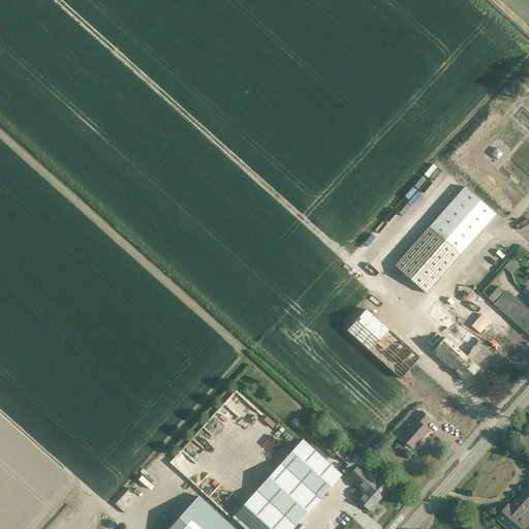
[(527,87),(519,97),(528,106),(528,82),(526,86),(527,87)]
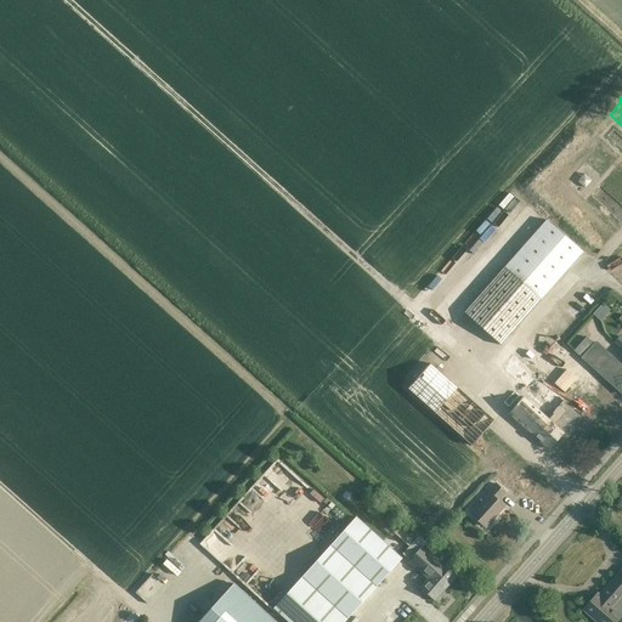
[(591,180),(583,173),(576,181),(584,187),(591,180)]
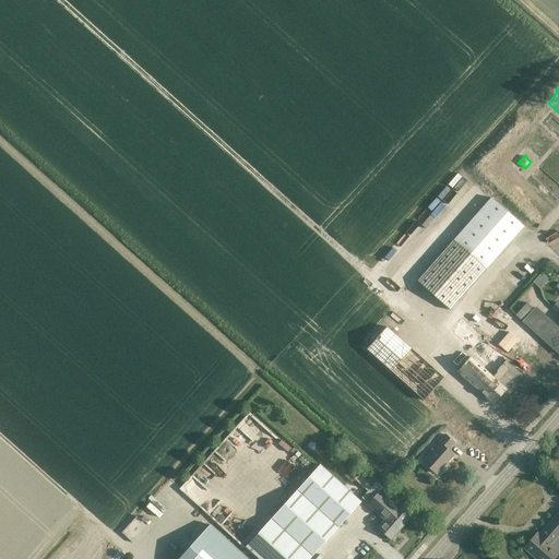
[(483,185),(473,194),(492,212),(502,202),(483,185)]
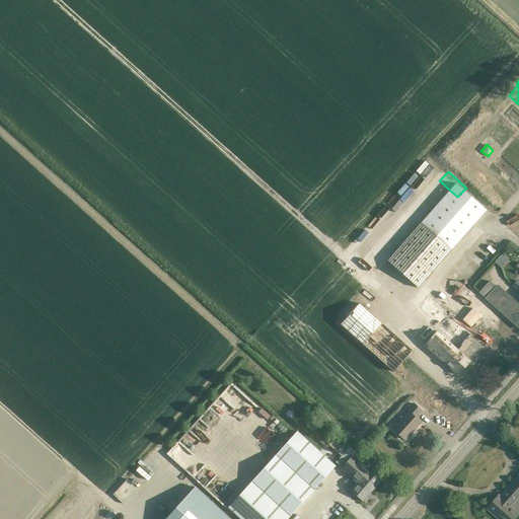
[(518,179),(504,197),(514,205),(518,199),(518,179)]
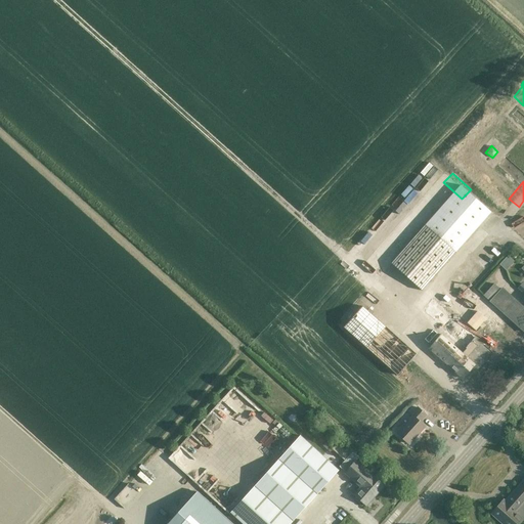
[(443,182),(434,192),(453,209),(462,199),(443,182)]
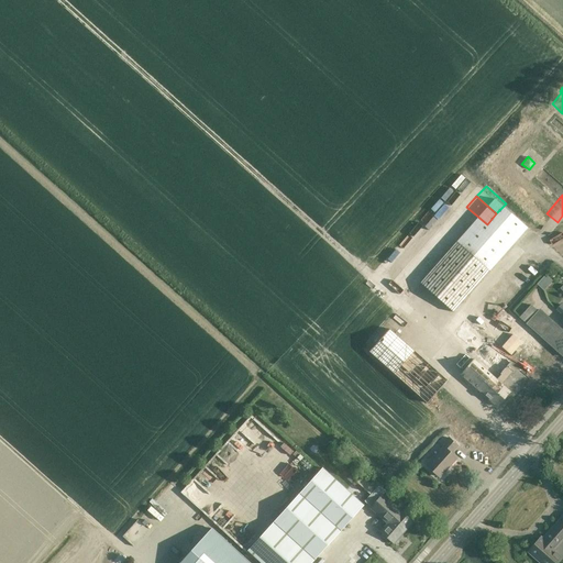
[(442,229),(424,249),(435,257),(452,239),(442,229)]
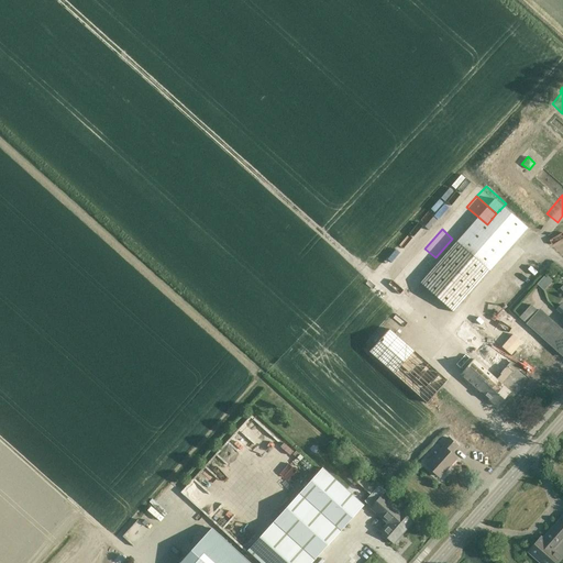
[(452,239),(435,257),(445,267),(463,247),(452,239)]
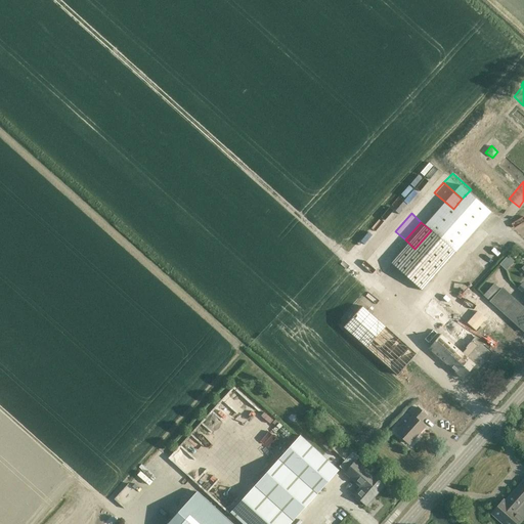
[(469,233),(460,244),(475,259),(485,248),(469,233)]
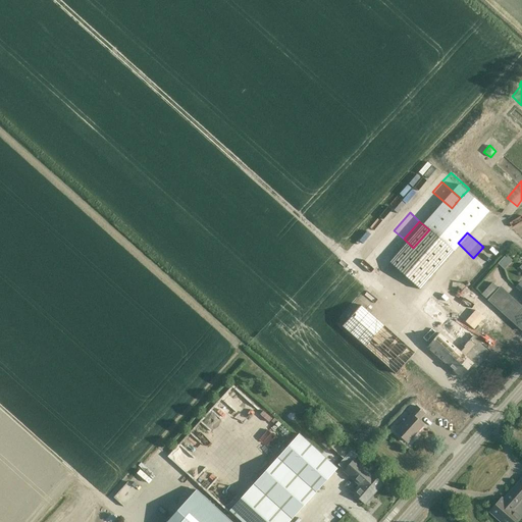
[(458,243),(449,253),(465,267),(473,258),(458,243)]
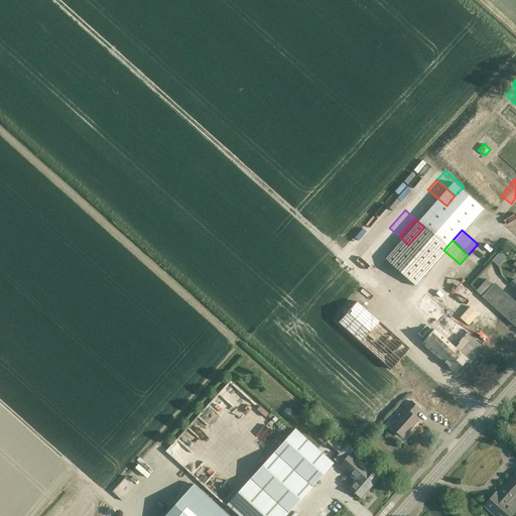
[(443,250),(434,260),(449,275),(460,264),(443,250)]
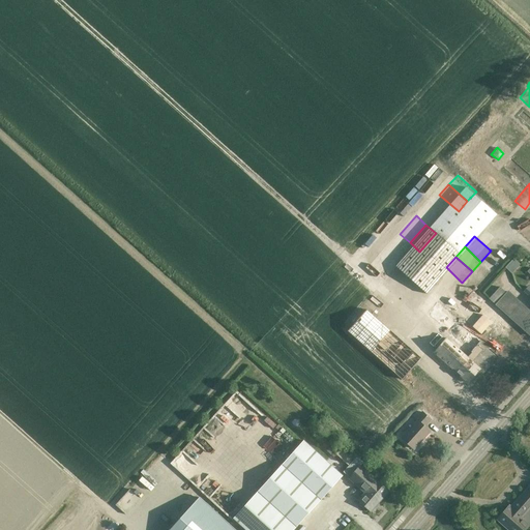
[(511,273),(520,264),(514,259),(506,267),(511,273)]
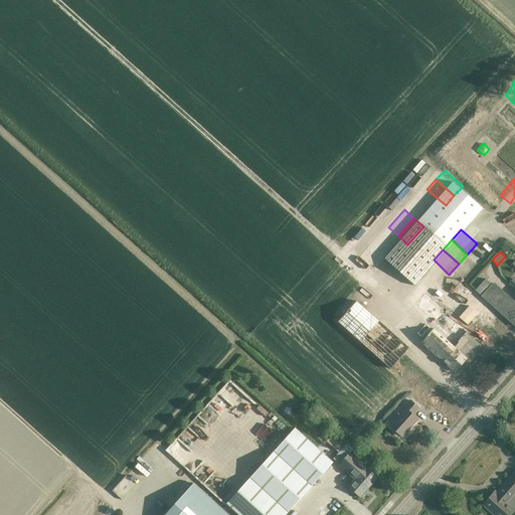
[(491,284),(485,279),(474,291),(480,296),(491,284)]
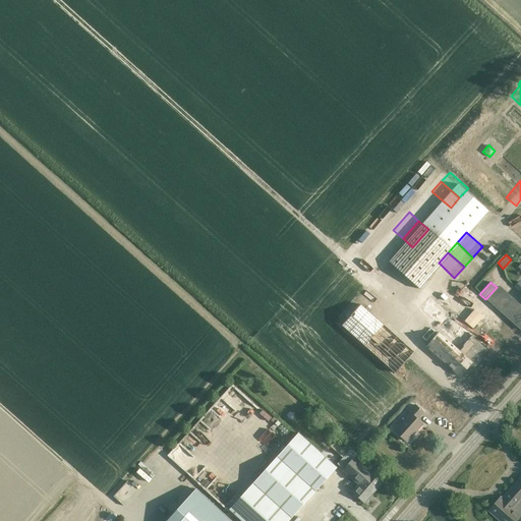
[(520,306),(499,287),(498,288),(491,294),(487,299),(520,330),(520,306)]
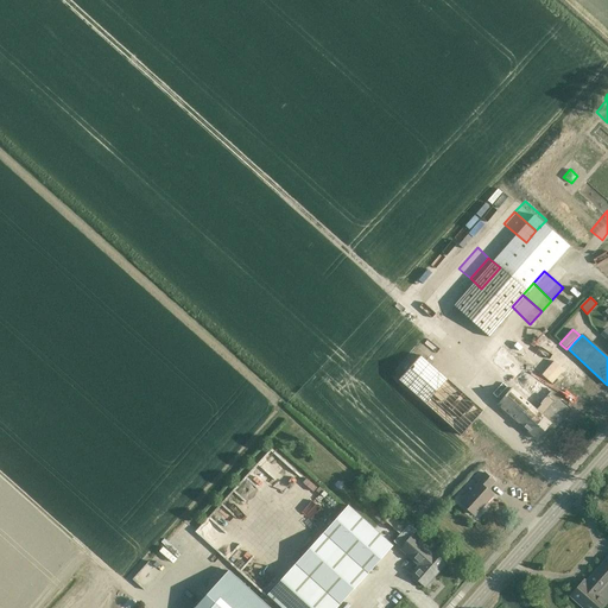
[(398,379),(462,435),(485,409),(422,353),(398,379)]
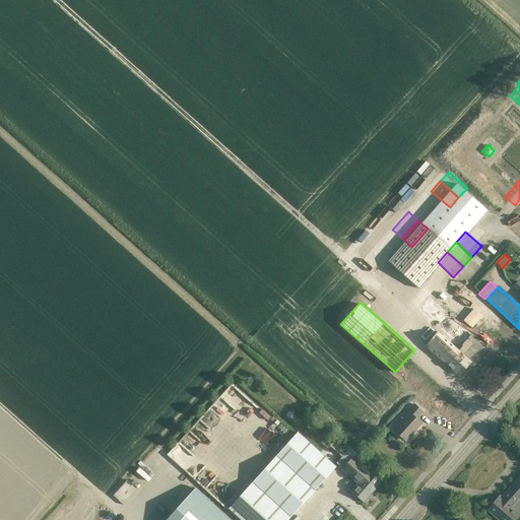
[(472,328),(483,316),(474,308),(463,320),(472,328)]
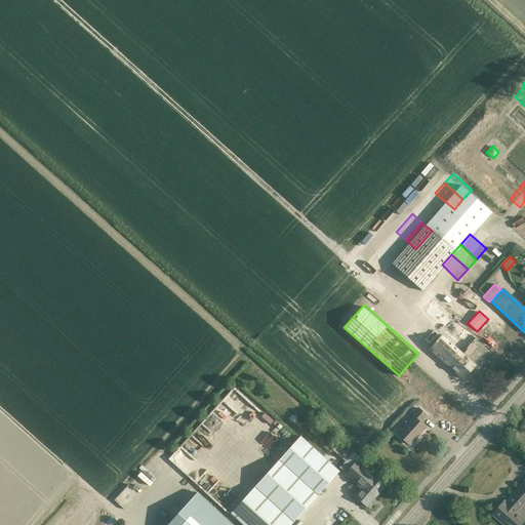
[(456,344),(440,362),(452,373),(469,355),(456,344)]
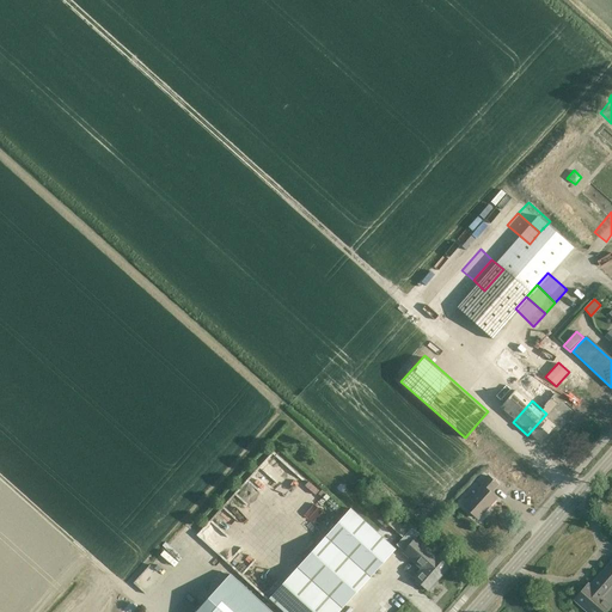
[(546,414),(527,435),(543,448),(561,427),(546,414)]
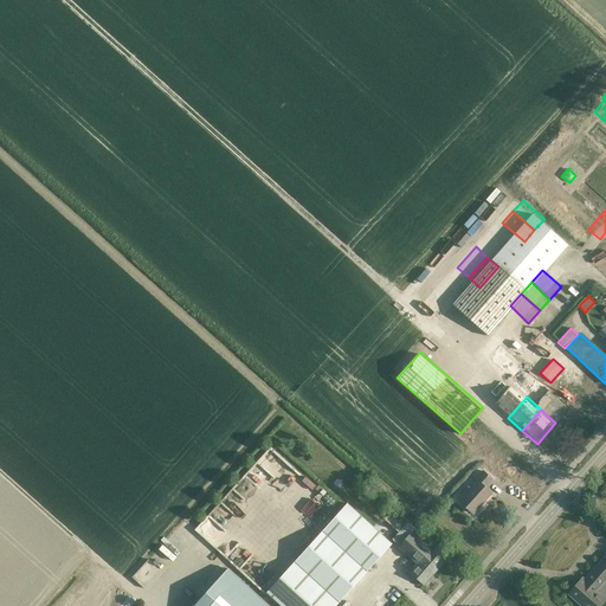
[(485,488),(492,479),(483,471),(475,479),(477,481),(459,501),(472,513),(491,494),(485,488)]
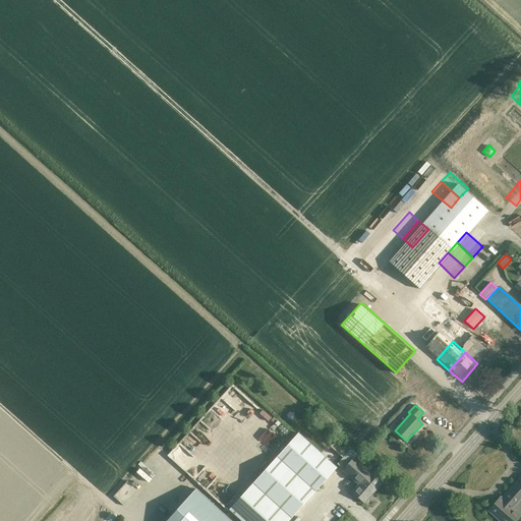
[(295,417),(294,412),(289,411),(286,415),(288,419),(292,419),(295,417)]
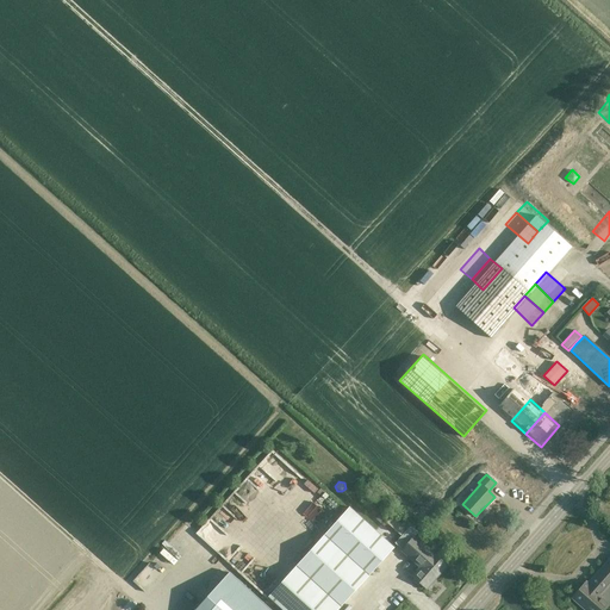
[(282,609),(337,609),(394,548),(349,508),(269,597),(282,609)]
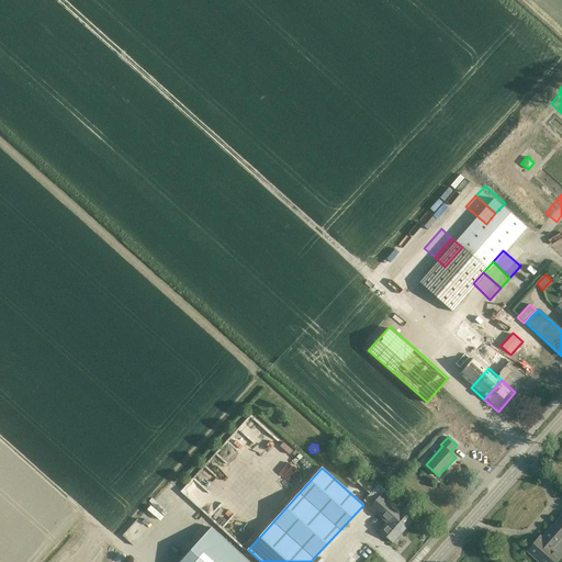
[(347,478),(353,484),(358,479),(351,473),(347,478)]
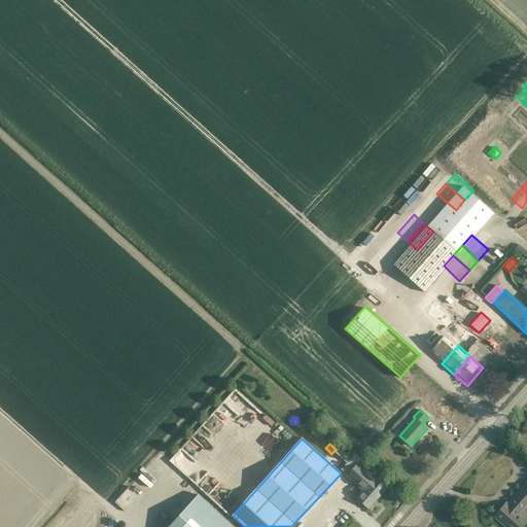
[(374,478),(357,463),(347,475),(360,487),(362,485),(365,488),(356,497),(367,508),(386,488),(374,478)]
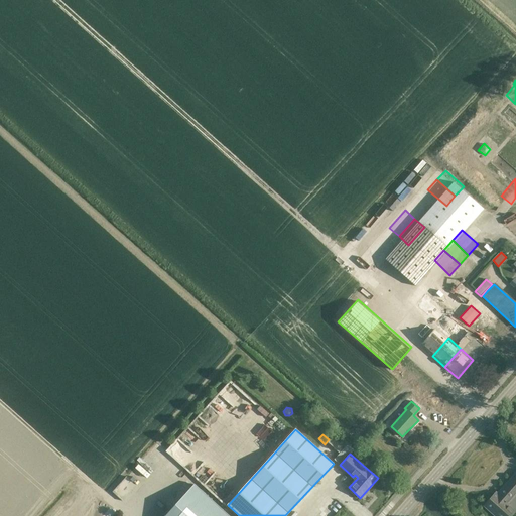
[(504,507),(515,493),(515,483),(512,480),(495,498),(493,497),(494,496),(493,495),(484,505),(496,515),(509,515),(512,513),(504,507)]
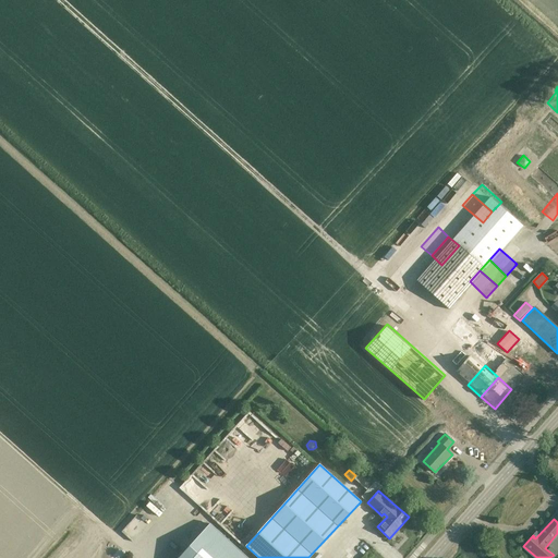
[(247,557),(210,524),(179,557),(247,557)]
